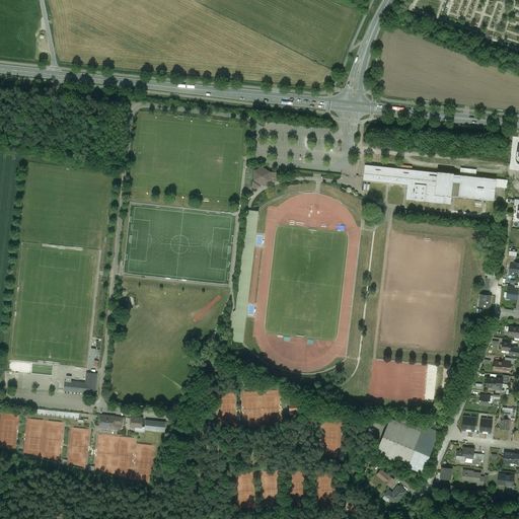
[(454,173),(437,171),(437,172),(364,165),(363,173),(363,180),(408,186),(405,200),(451,205),(451,197),(494,202),(495,187),(496,179),(496,178),(453,174),(454,173)]
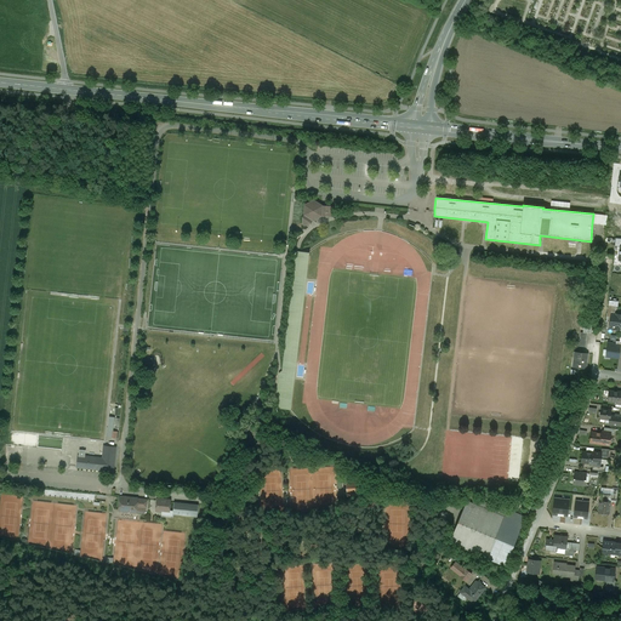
[(314,200),(305,205),(305,215),(306,216),(305,217),(311,222),(312,220),(313,221),(322,216),(331,216),(331,206),(322,206),(314,200)]
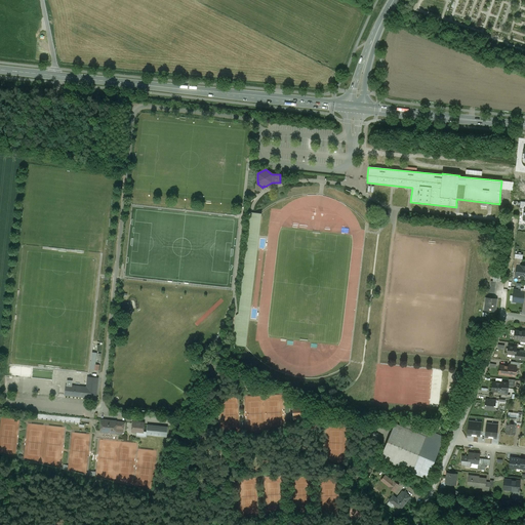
[(513,183),(501,182),(500,189),(512,191),(513,183)]
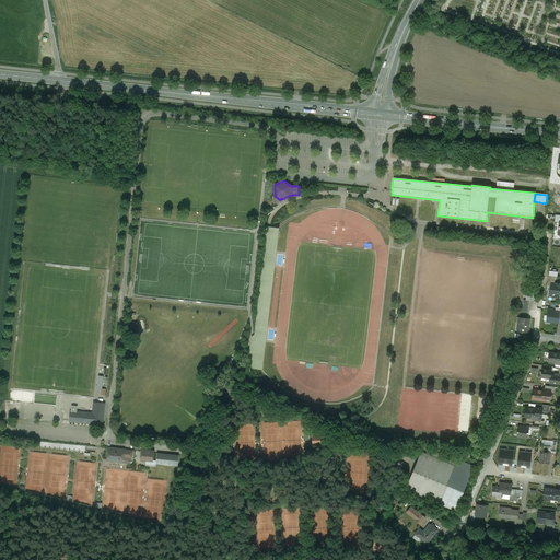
[(553,284),(551,284),(551,286),(550,295),(553,295),(553,296),(553,298),(558,299),(559,298),(559,299),(559,298),(559,283),(556,283),(556,284),(553,284)]
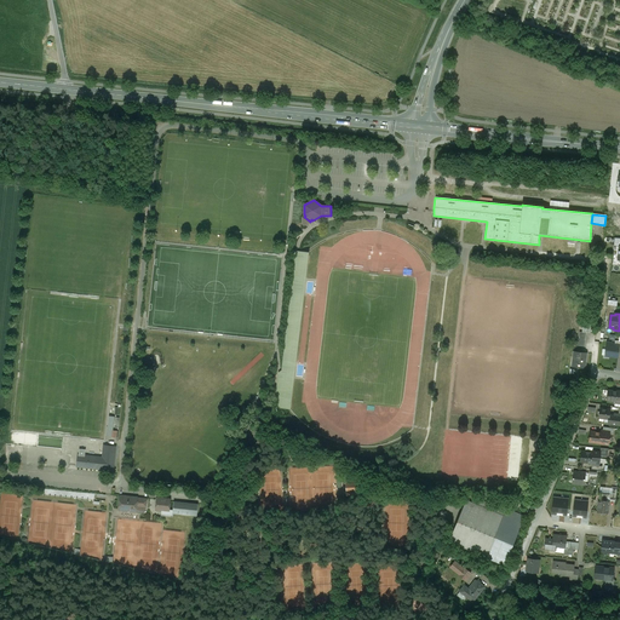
[(613,343),(607,343),(606,356),(618,357),(619,349),(619,346),(614,345),(613,345),(613,343)]
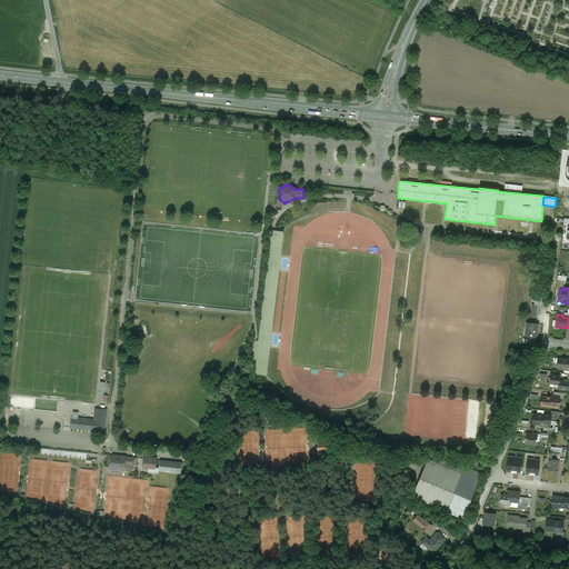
[(538,325),(527,323),(526,329),(525,329),(525,335),(530,336),(530,337),(537,338),(538,325)]
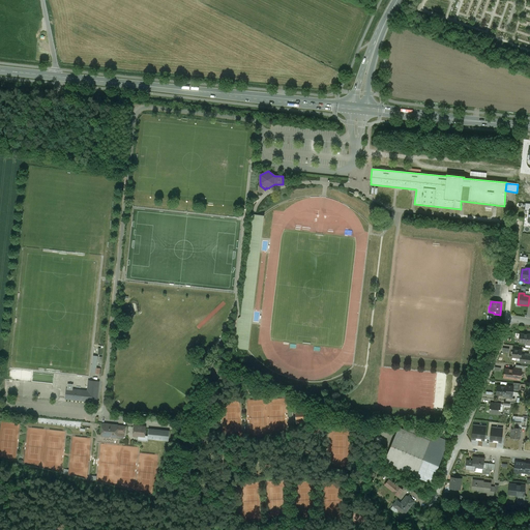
[(529,342),(529,334),(520,333),(519,343),(526,343),(529,344),(529,342)]
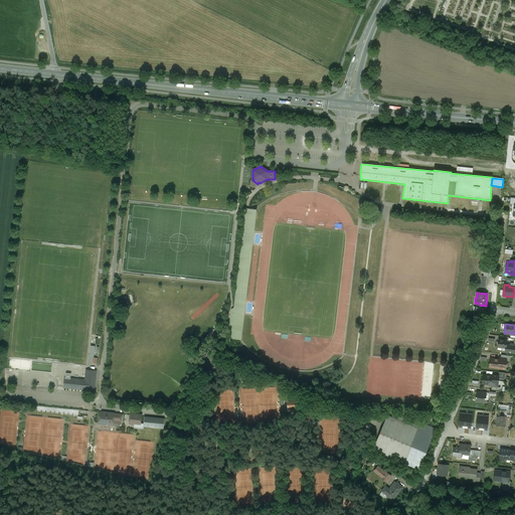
[(507,341),(498,339),(497,347),(502,348),(506,348),(506,345),(507,341)]
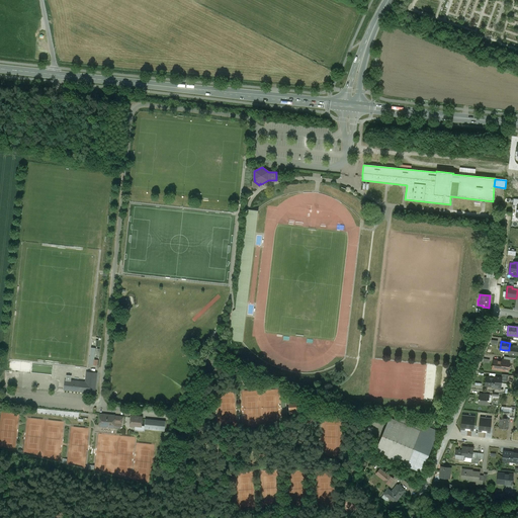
[(517,346),(513,346),(513,347),(509,347),(509,350),(508,353),(508,354),(517,355),(517,346),(517,347),(517,346)]
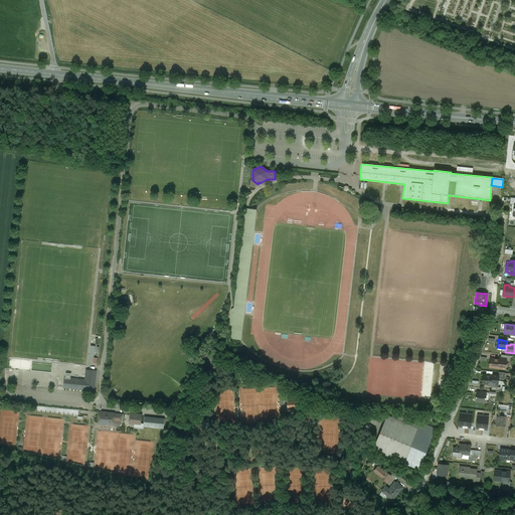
[(499,360),(490,358),(489,367),(498,368),(500,360),(499,360)]
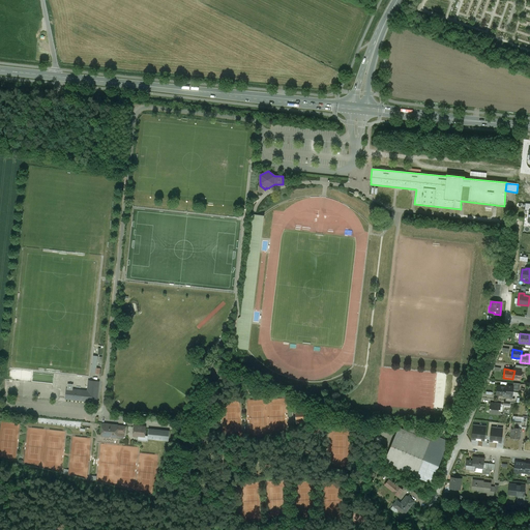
[(516,369),(513,369),(513,371),(514,371),(512,379),(519,380),(519,377),(521,376),(521,371),(522,369),(516,369)]
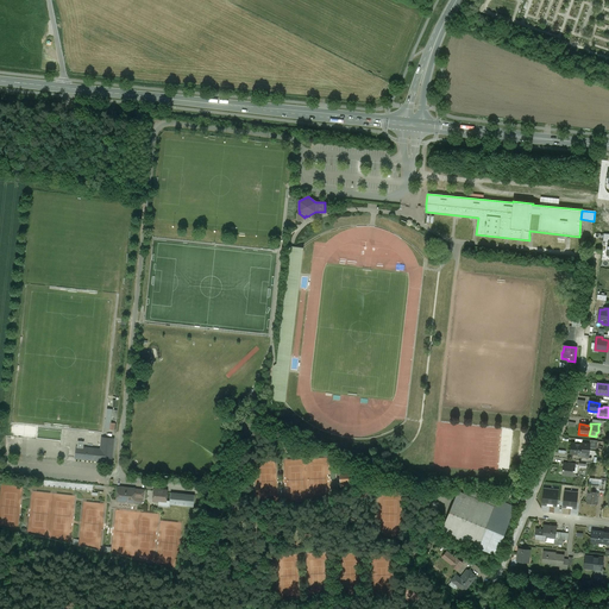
[(77,447),(76,458),(112,462),(113,439),(102,438),(101,450),(77,447)]
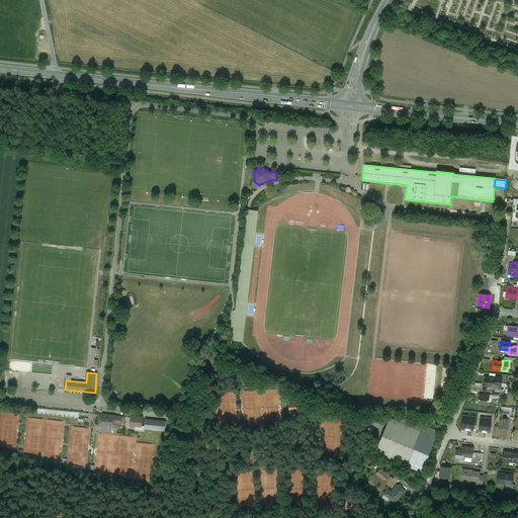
[(496,378),(486,377),(485,385),(500,387),(501,378),(496,377),(496,378)]
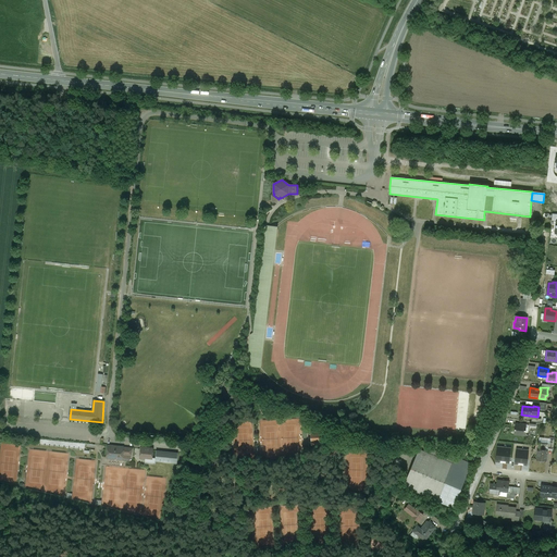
[(33,417),(56,419),(57,410),(34,407),(33,417)]
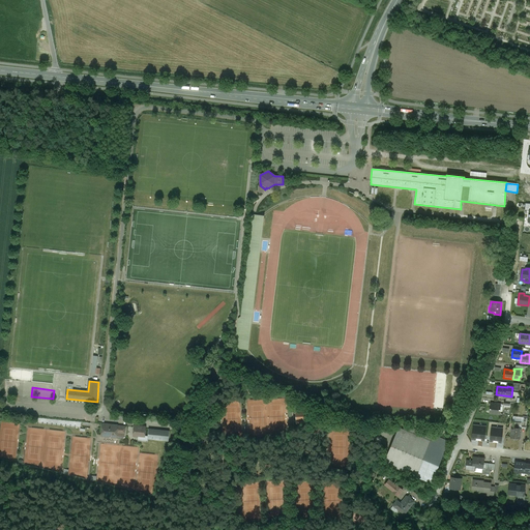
[(494,404),(494,405),(490,404),(489,413),(499,414),(500,404),(494,404)]
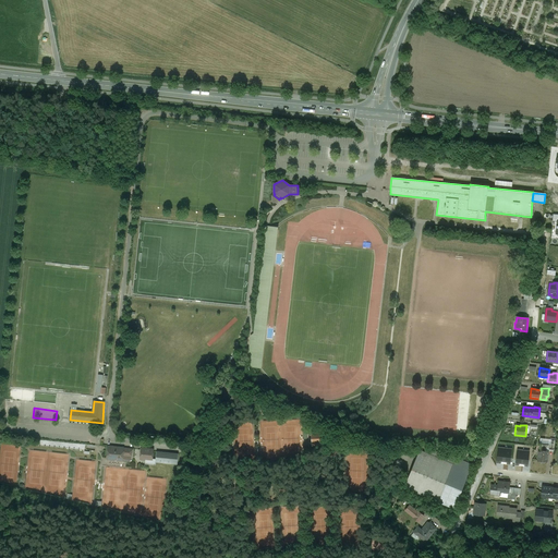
[(323,431),(312,431),(313,446),(324,445),(323,431)]
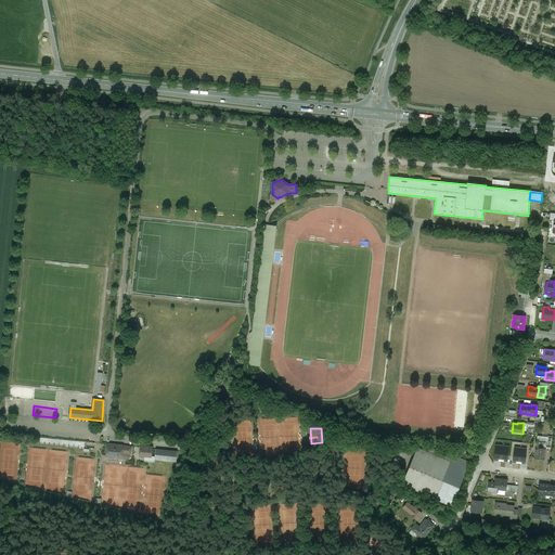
[(335,441),(325,442),(326,453),(335,453),(335,441)]
